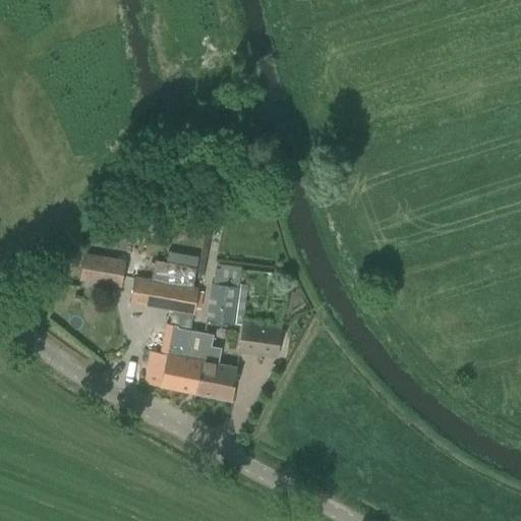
[(80,280),(119,286),(123,261),(102,257),(102,255),(84,253),(80,280)]
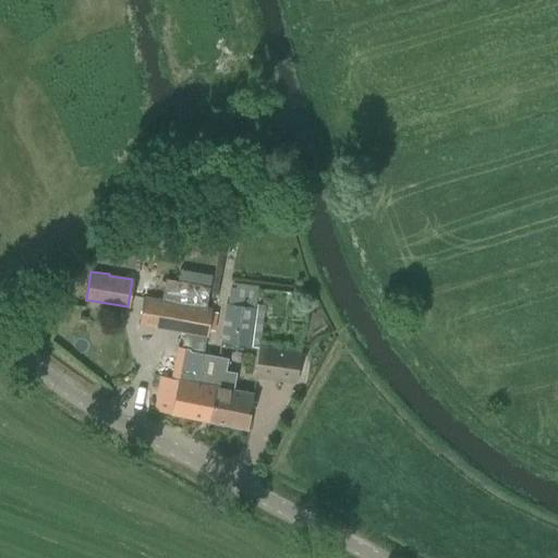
[(145,296),(141,324),(170,329),(184,331),(207,336),(208,330),(211,313),(213,308),(206,307),(210,288),(178,282),(166,280),(164,293),(156,292),(155,299),(145,296)]
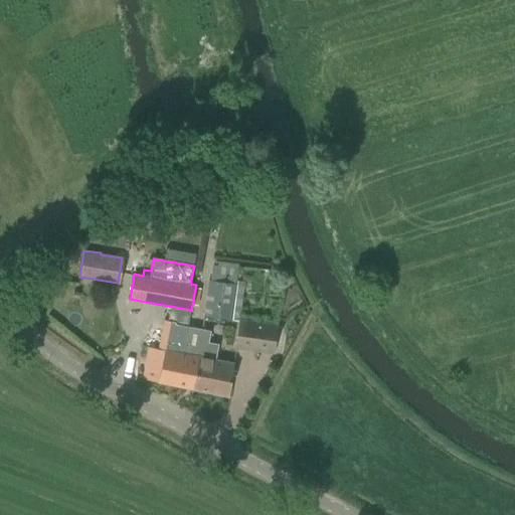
[(212,266),(210,282),(211,282),(237,285),(237,281),(239,269),(217,266),(212,266)]
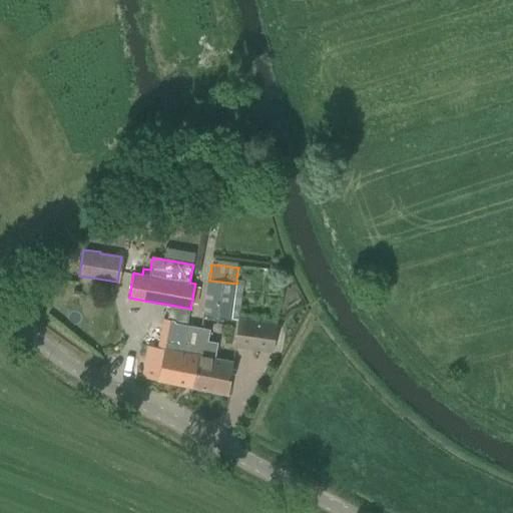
[(203,316),(231,320),(236,284),(210,281),(209,281),(208,281),(203,316)]
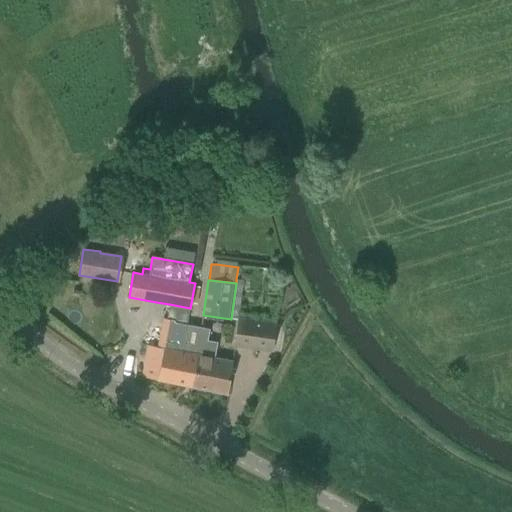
[(191,303),(197,304),(200,288),(194,287),(191,303)]
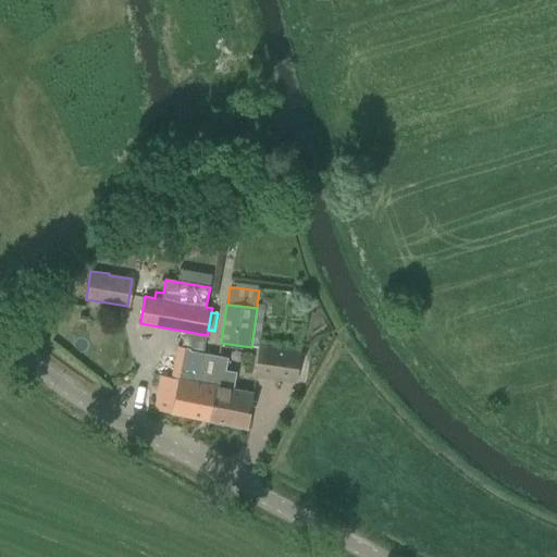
[(158,390),(153,411),(208,421),(213,395),(199,393),(205,371),(198,370),(200,361),(203,361),(205,354),(203,354),(205,351),(181,347),(177,346),(172,375),(160,374),(158,390)]
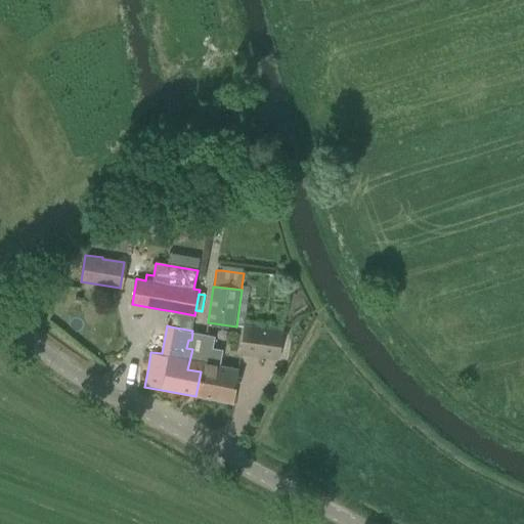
[(241,353),(276,358),(280,331),(245,325),(241,353)]
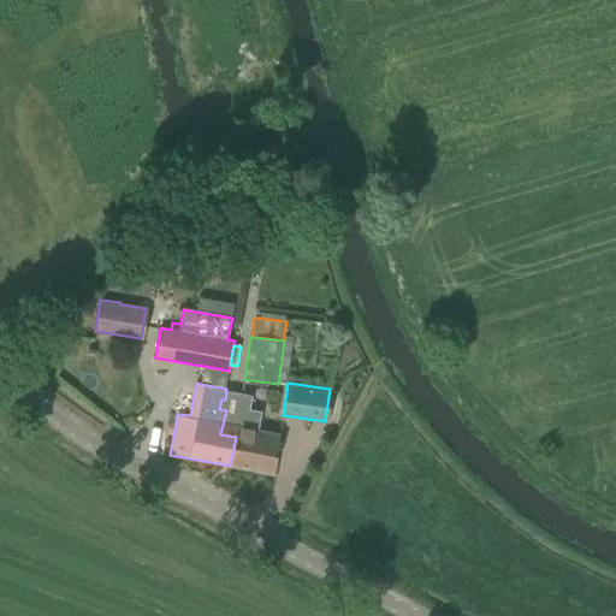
[(230,466),(272,474),(280,436),(259,431),(262,412),(249,409),(252,396),(226,391),(225,400),(221,400),(219,409),(226,410),(220,434),(236,437),(230,466)]
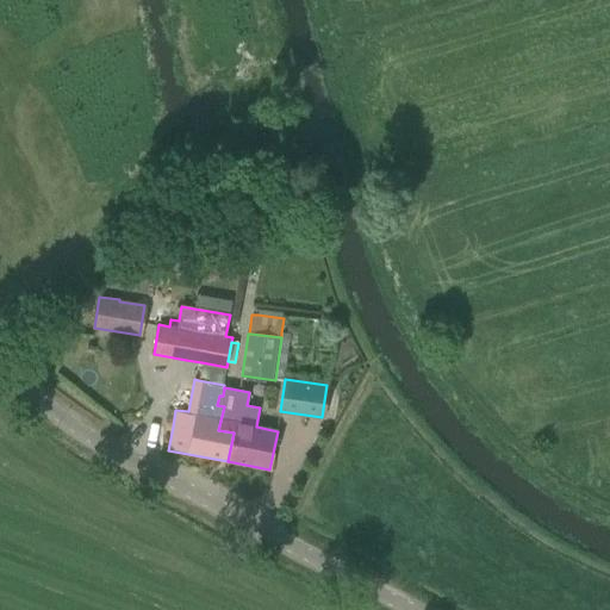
All buildings are outlined.
